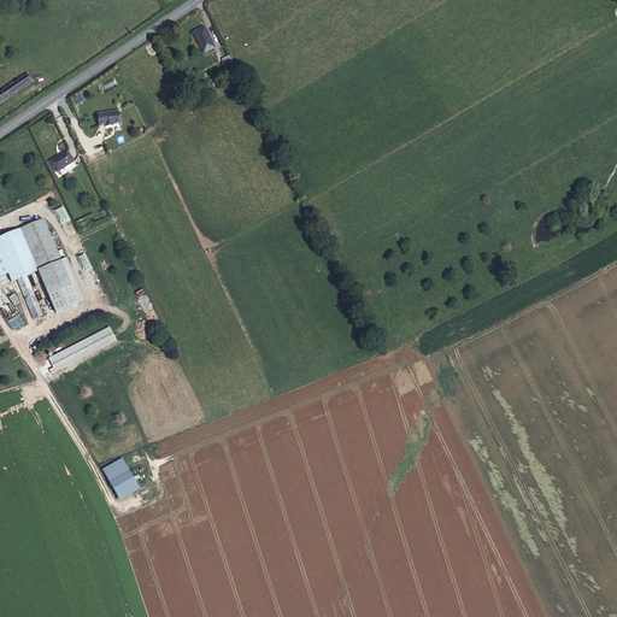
[(211,42),(200,23),(189,28),(199,48),(211,42)]
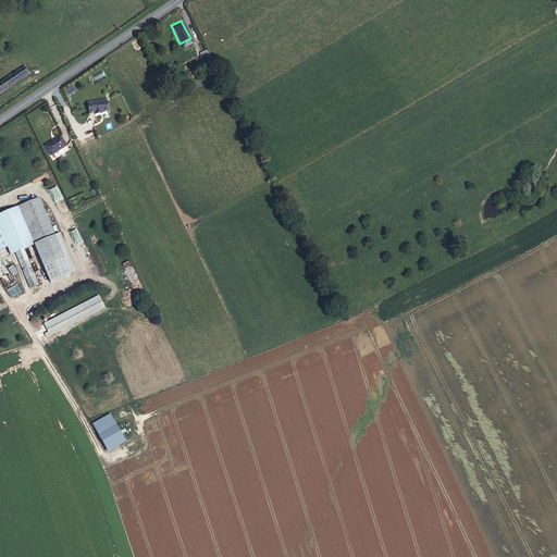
[(0,86),(29,67),(24,61),(0,76),(0,86)]
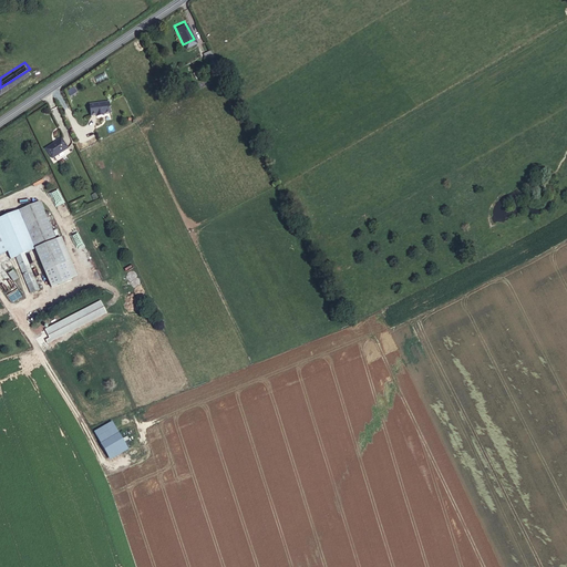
[(90,102),(91,114),(96,113),(96,114),(104,113),(104,112),(111,111),(109,100),(90,102)]
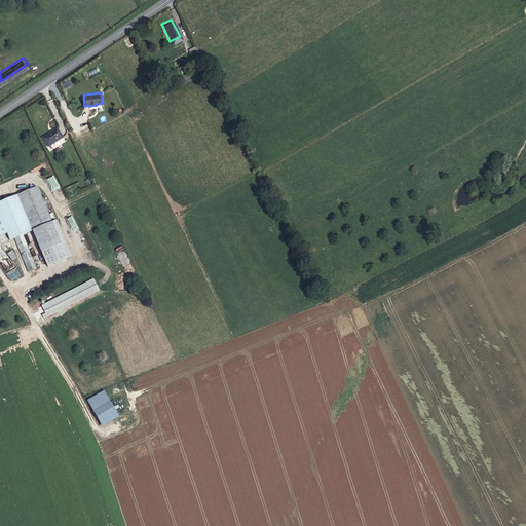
[(43,137),(49,146),(63,136),(57,126),(43,137)]
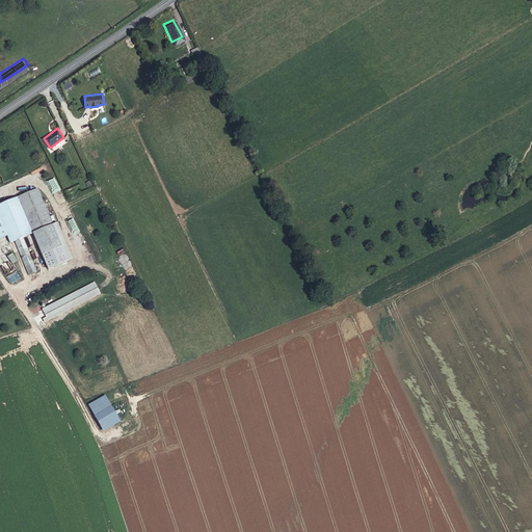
[(37,188),(18,196),(32,233),(41,255),(60,246),(37,188)]
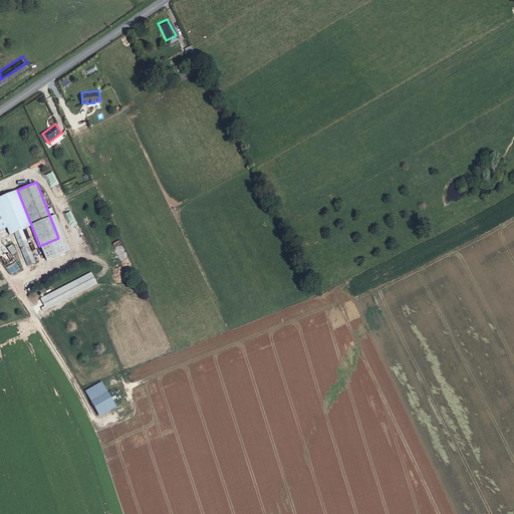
[(31,225),(17,190),(0,196),(0,214),(5,227),(8,234),(31,225)]
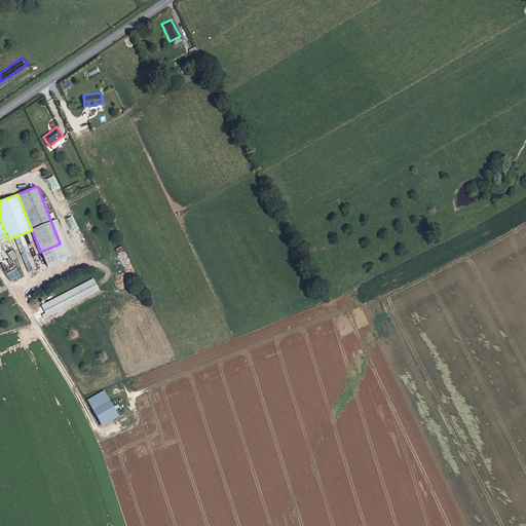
[(14,238),(28,272),(36,269),(24,235),(14,238)]
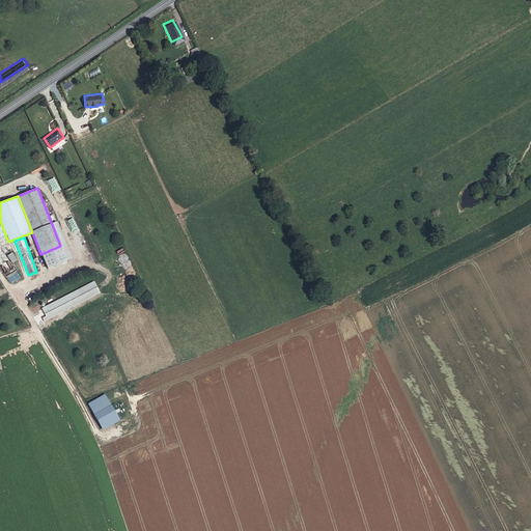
[(15,259),(9,252),(5,255),(9,262),(15,259)]
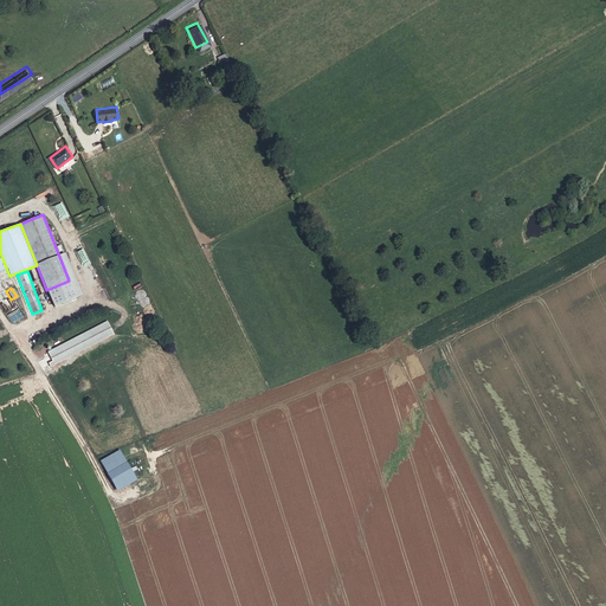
[(50,363),(51,366),(115,336),(108,322),(47,350),(52,362),(50,363)]
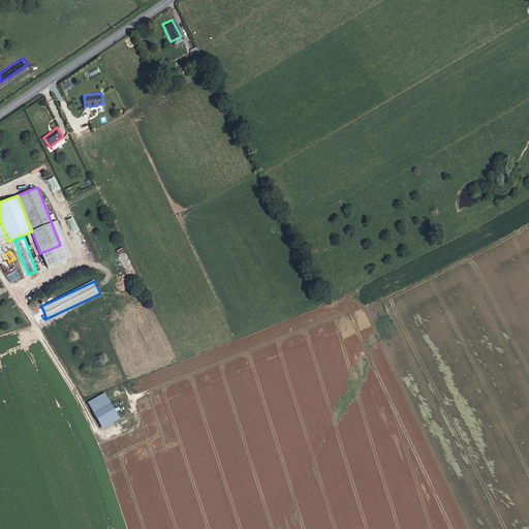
[(117,416),(111,406),(94,414),(100,425),(117,416)]
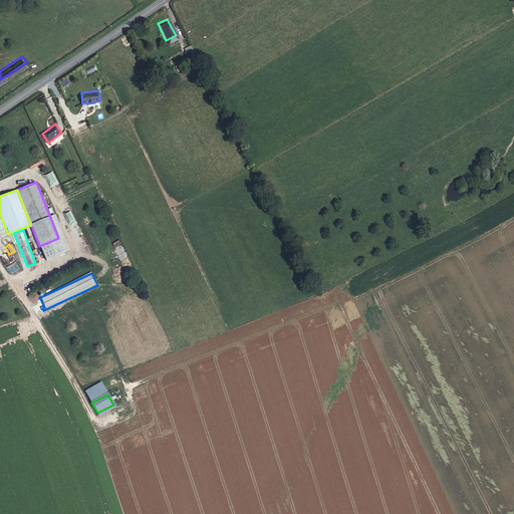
All buildings are outlined.
